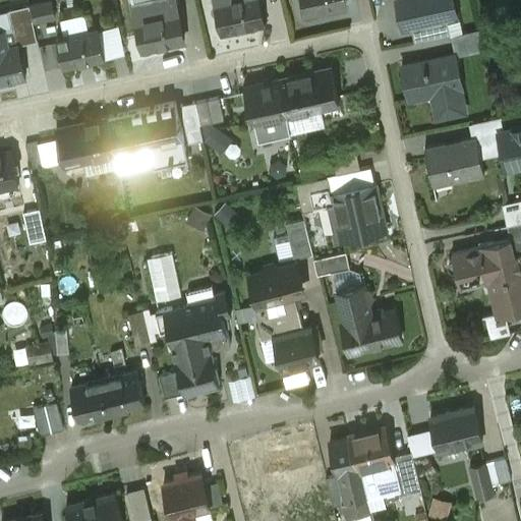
[(133,0),(143,48),(182,40),(174,0),(133,0)]
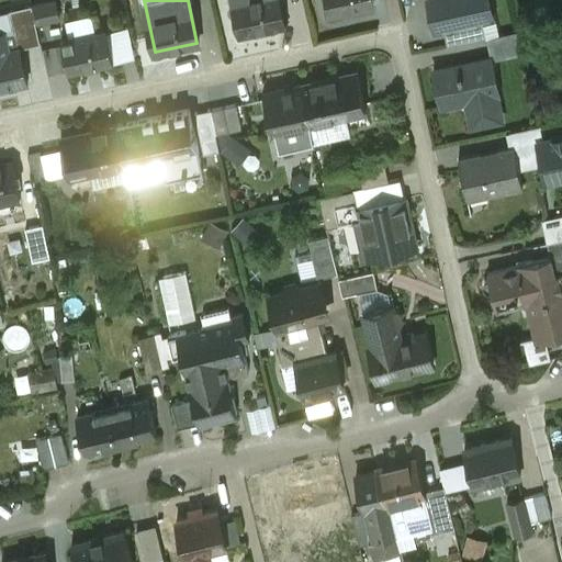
[(233,0),(240,33),(283,24),(278,0),(233,0)]
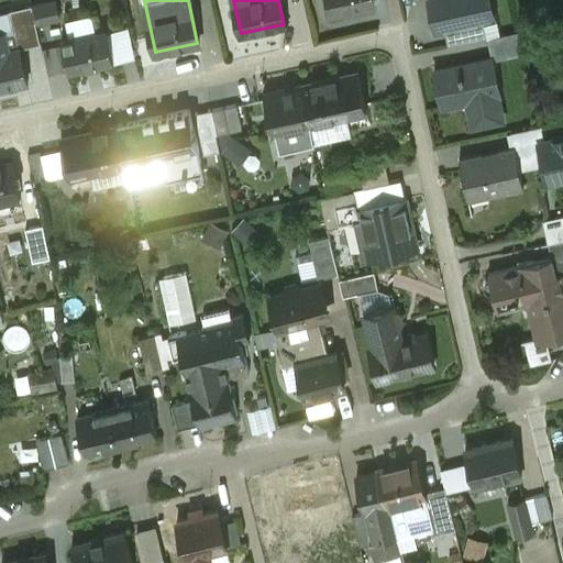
[(329,0),(332,13),(375,4),(373,0),(329,0)]
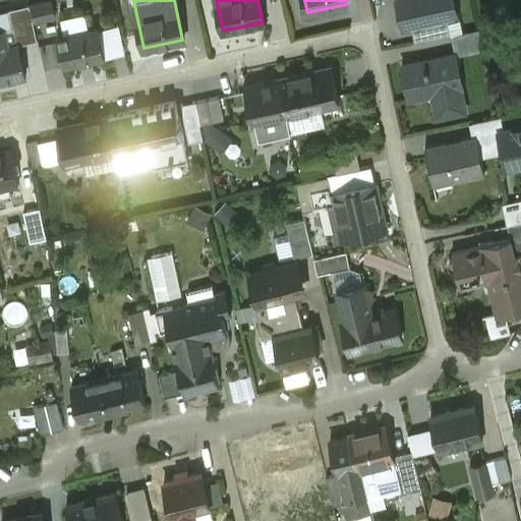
[(461,0),(432,0),(399,7),(403,30),(465,16),(461,0)]
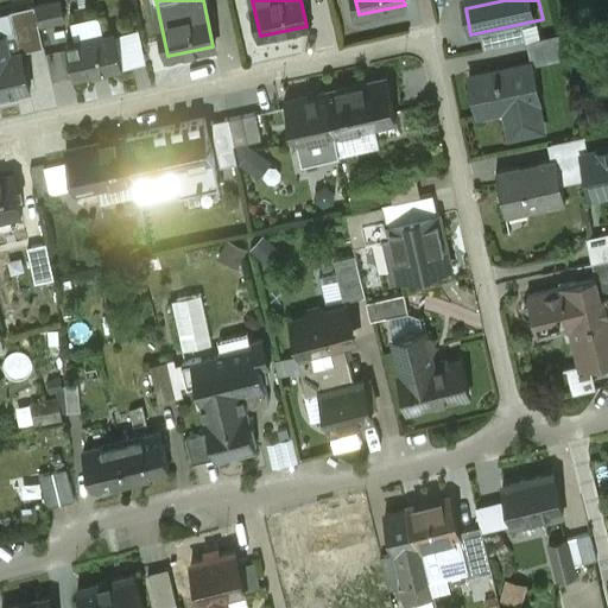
[(61,1),(36,7),(39,26),(64,20),(61,1)]
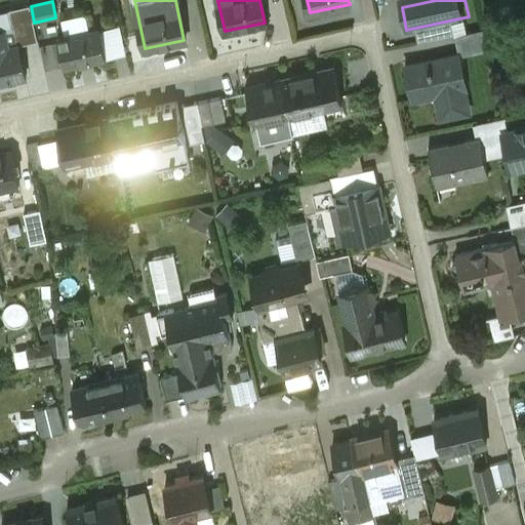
[(31,6),(9,10),(18,45),(38,42),(34,23),(31,6)]
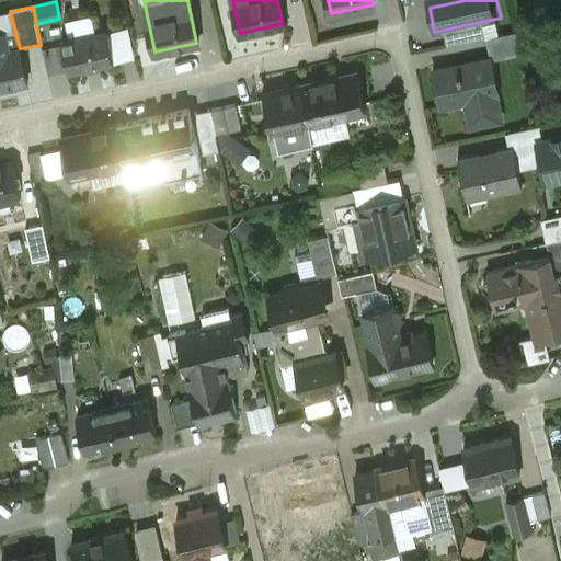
[(0,88),(26,82),(20,48),(10,11),(0,12),(0,88)]
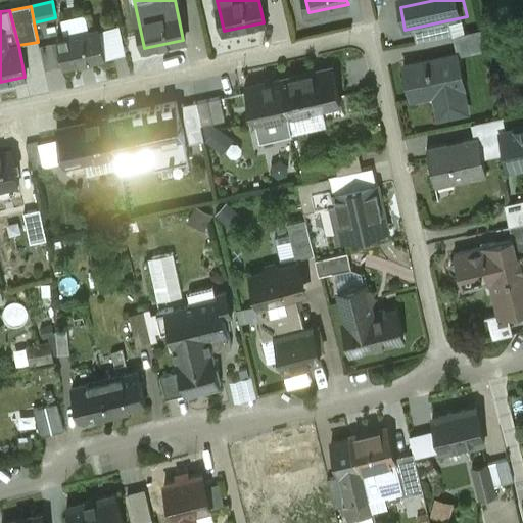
[(449,19),(414,28),(418,43),(453,36),(449,19)]
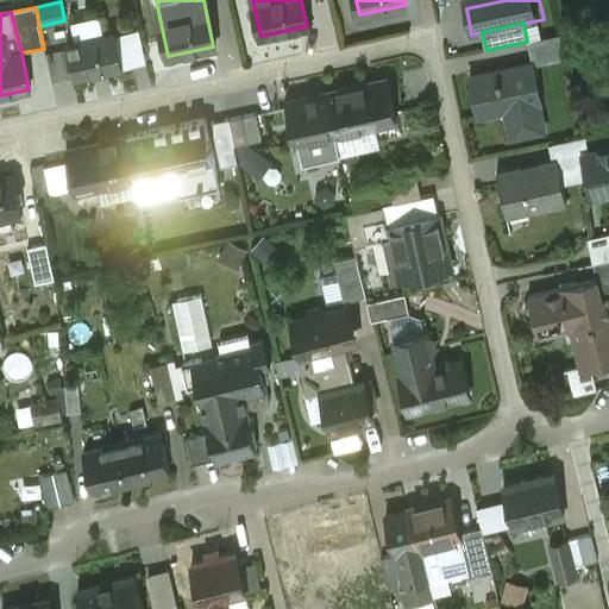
[(114,33),(68,44),(75,77),(121,67),(114,33)]
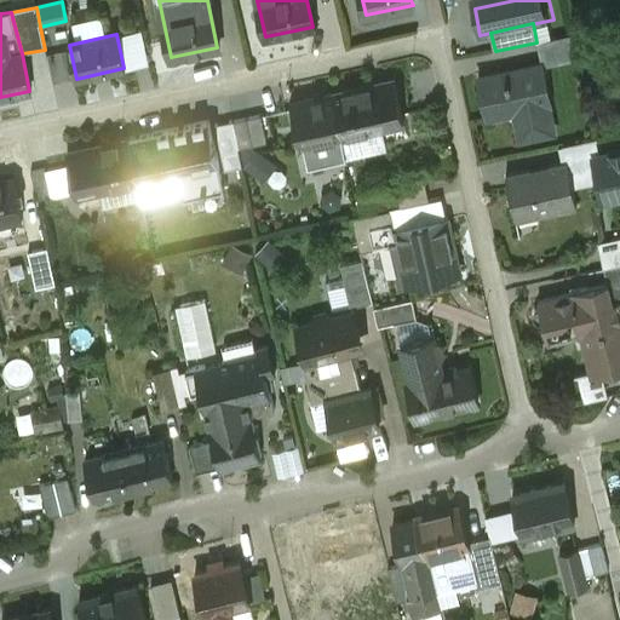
[(573,34),(538,42),(541,59),(578,52),(573,34)]
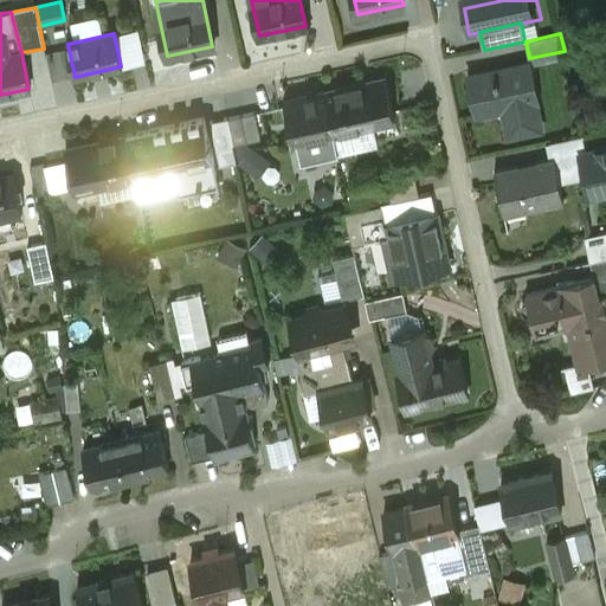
[(565,51),(529,58),(530,63),(468,77),(477,115),(514,108),(520,135),(542,129),(536,102),(539,102),(530,65),(566,58),(565,51)]
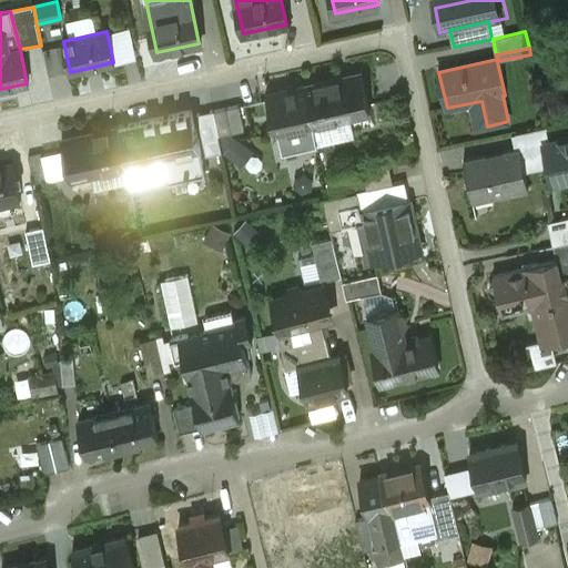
[(341,79),(305,87),(314,127),(320,125),(323,140),(353,133),(341,79)]
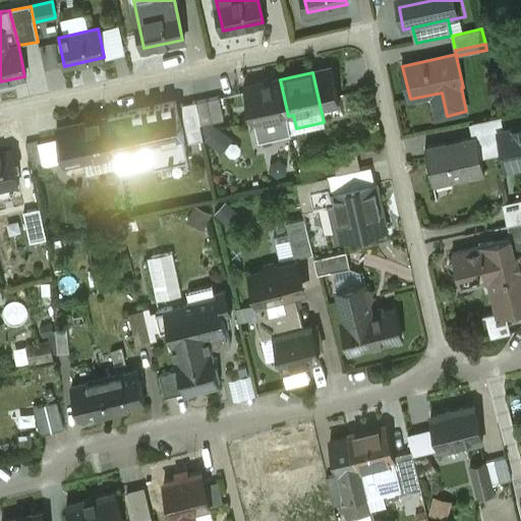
[(280,79),(247,87),(258,136),(285,130),(282,117),(288,116),(280,79)]
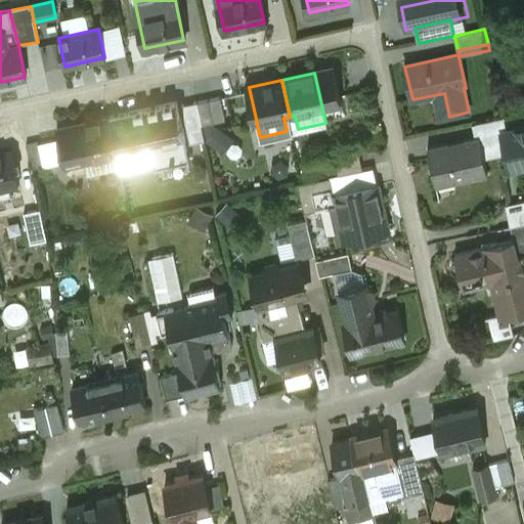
[(220,97),(198,102),(202,126),(225,121),(220,97)]
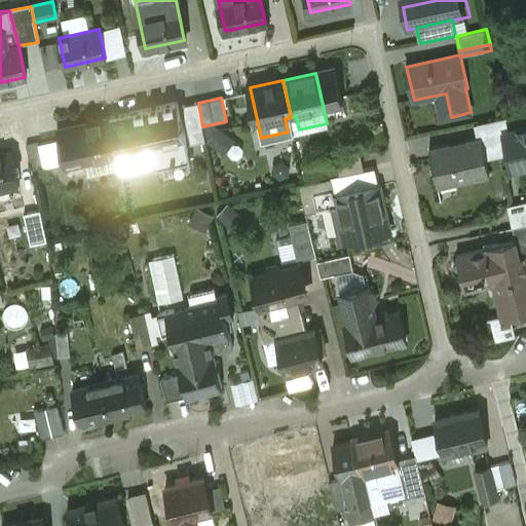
[(197,103),(183,107),(189,133),(203,129),(197,103)]
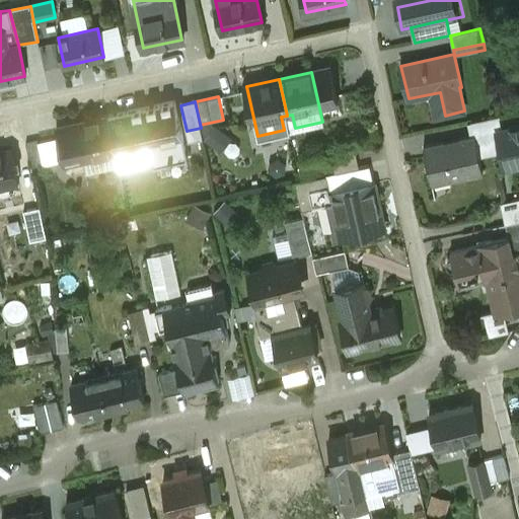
[(163,105),(108,117),(117,152),(121,151),(124,165),(152,159),(149,145),(170,141),(163,105)]
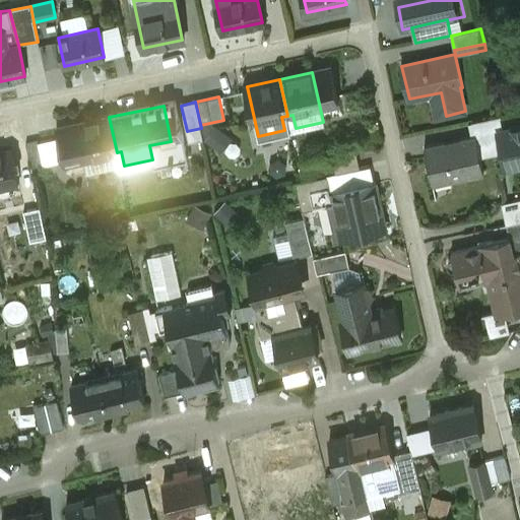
[(502,115),(473,122),(476,135),(480,157),(503,152),(498,130),(504,129),(501,117),(503,117),(502,115)]
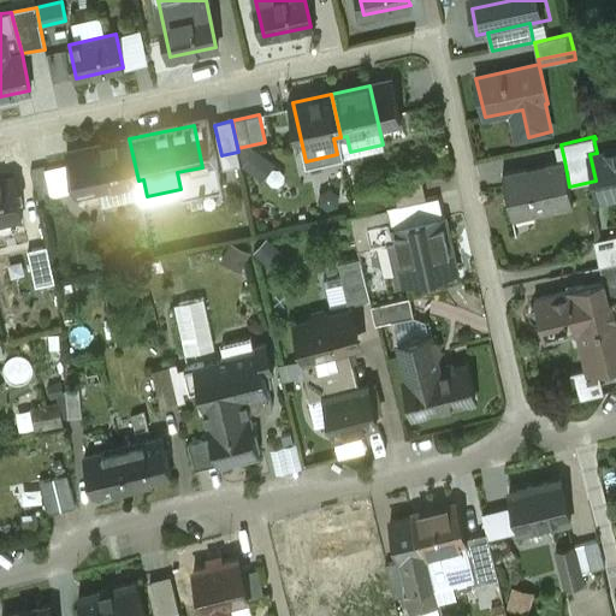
[(129,138),(67,152),(76,194),(100,190),(104,205),(135,197),(132,182),(138,181),(129,138)]
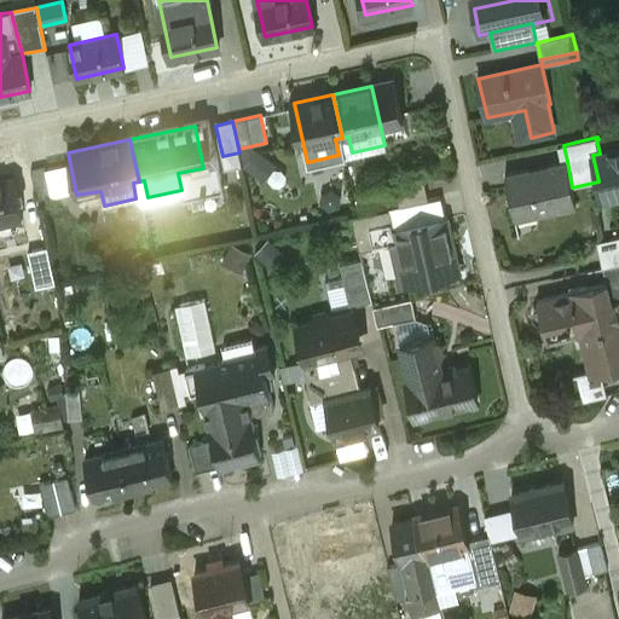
[(267,180),(277,162),(249,146),(239,166),(267,180)]
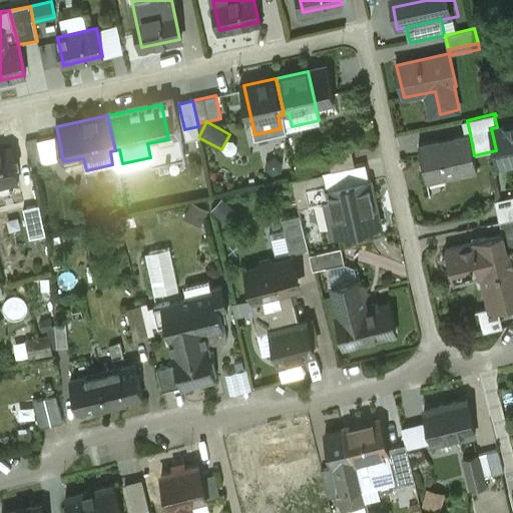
[(512,123),(497,127),(491,128),(496,150),(499,166),(512,162),(512,123)]
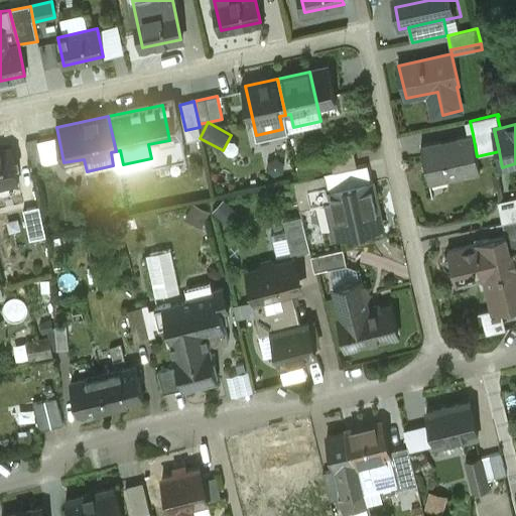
[(473,134),(422,145),(430,183),(481,172),(477,156),(473,134)]
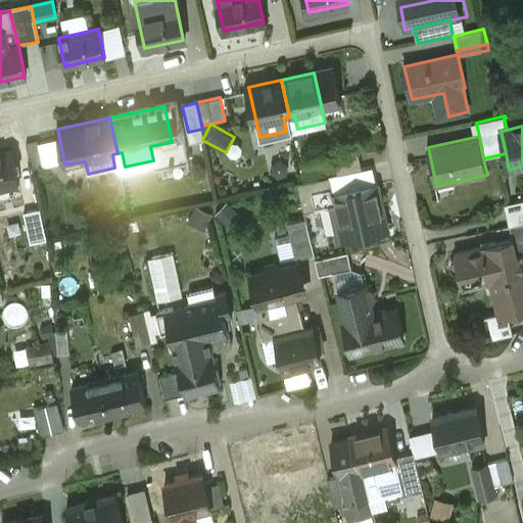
[(43,167),(38,143),(26,146),(31,169),(43,167)]
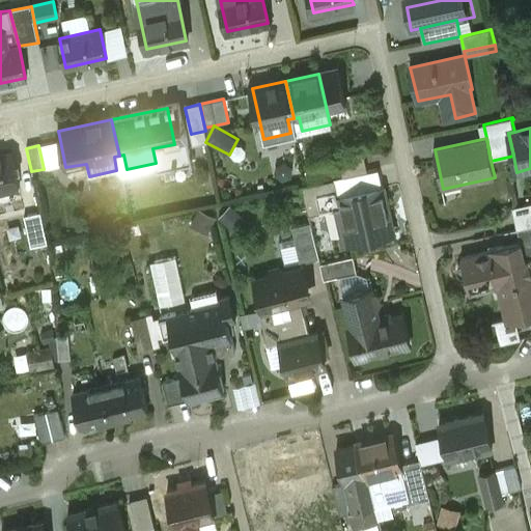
[(12,154),(0,156),(0,193),(20,189),(12,154)]
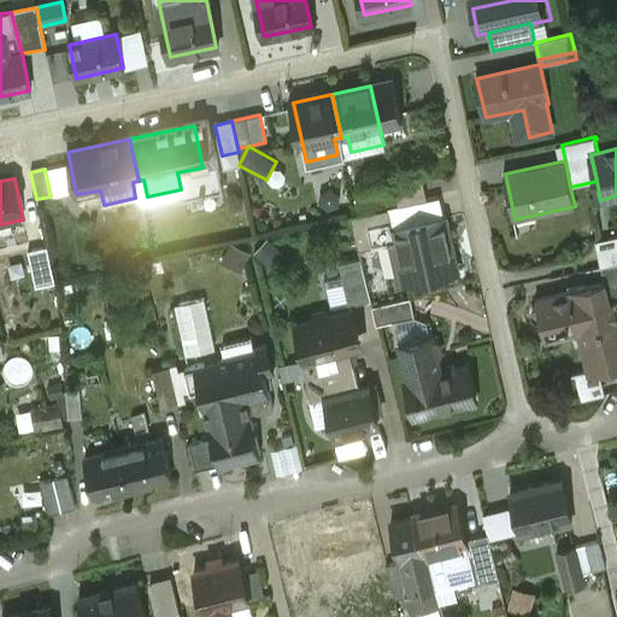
[(423,180),(394,184),(395,192),(395,193),(399,206),(427,200),(423,180)]
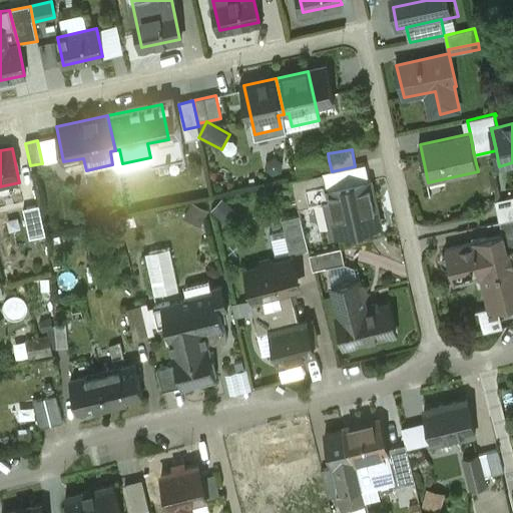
[(152,169),(130,173),(133,188),(155,183),(152,169)]
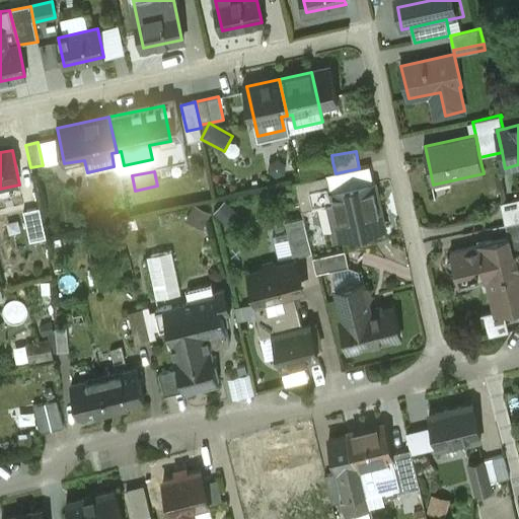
[(322,177),(295,183),(302,210),(324,205),(334,203),(331,193),(326,194),(322,177)]
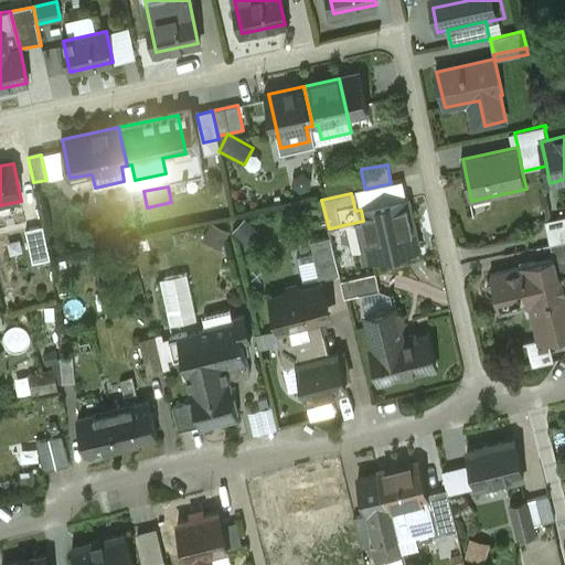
[(408,199),(361,210),(363,221),(353,223),(363,264),(420,251),(408,199)]
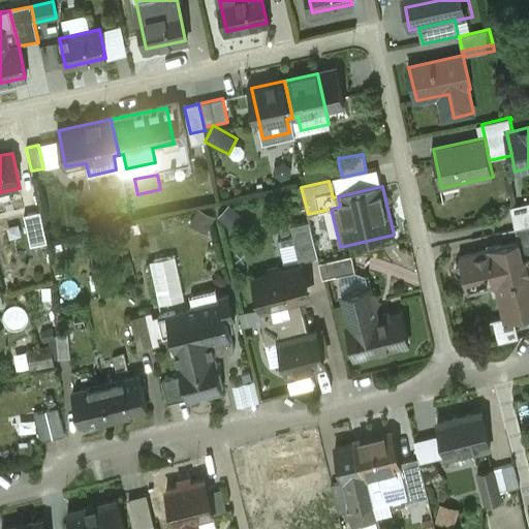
[(195,221),(213,226),(216,216),(198,211),(195,221)]
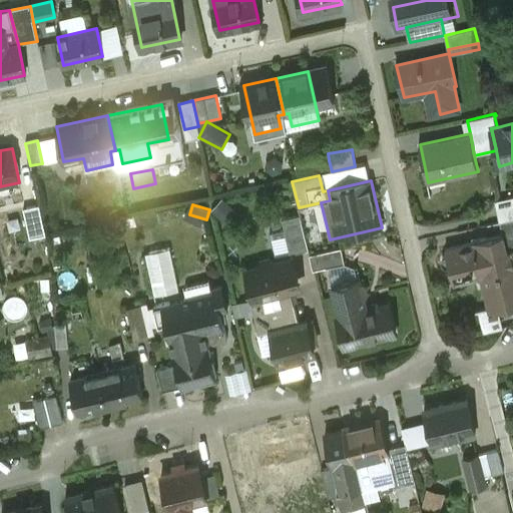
[(39,205),(23,209),(30,238),(46,235),(39,205)]
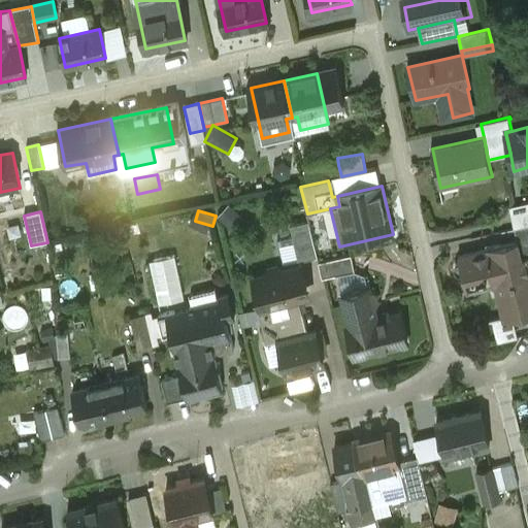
[(309,222),(291,226),(299,262),(318,258),(309,222)]
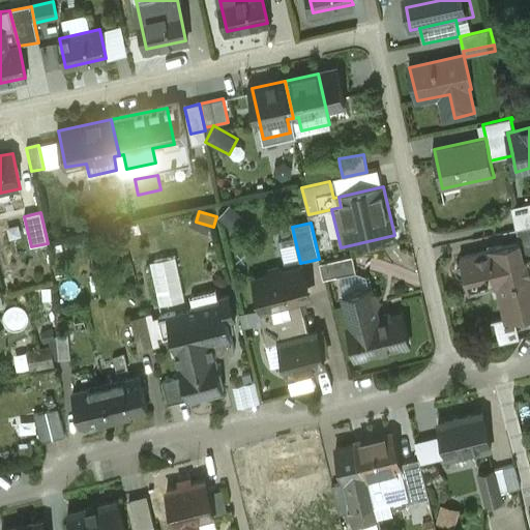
[(529,226),(517,229),(520,241),(524,259),(529,257),(529,226)]
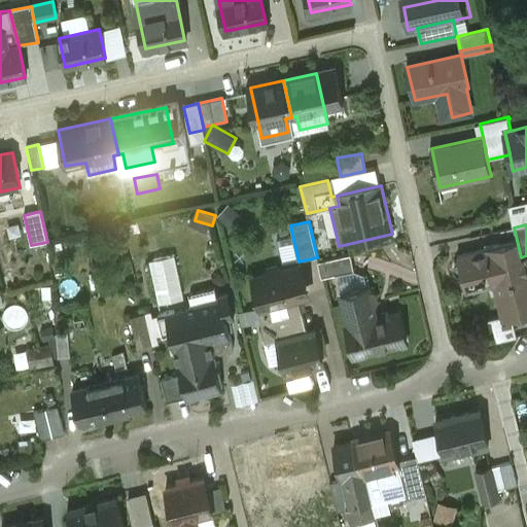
[(517,240),(486,248),(486,249),(458,256),(459,261),(456,262),(455,266),(454,268),(455,271),(457,273),(459,274),(462,274),(463,280),(479,276),(484,269),(490,267),(494,283),(500,281),(496,264),(521,257),(517,240)]
